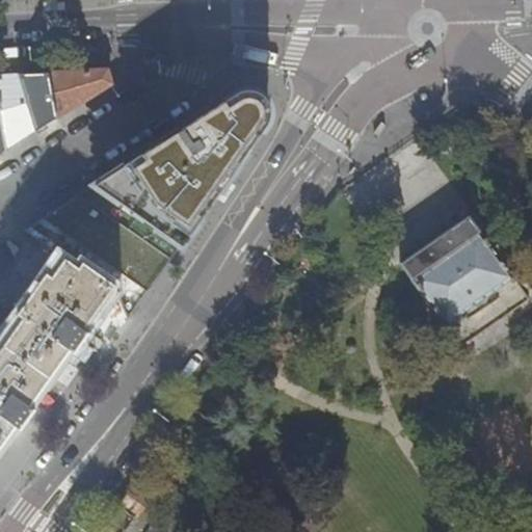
[(19,76),(36,132),(112,84),(108,71),(19,76)]
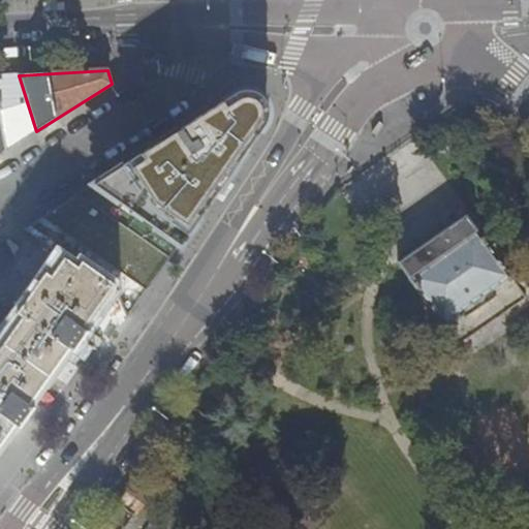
[(0,153),(3,152),(36,131),(19,75),(0,75),(0,153)]
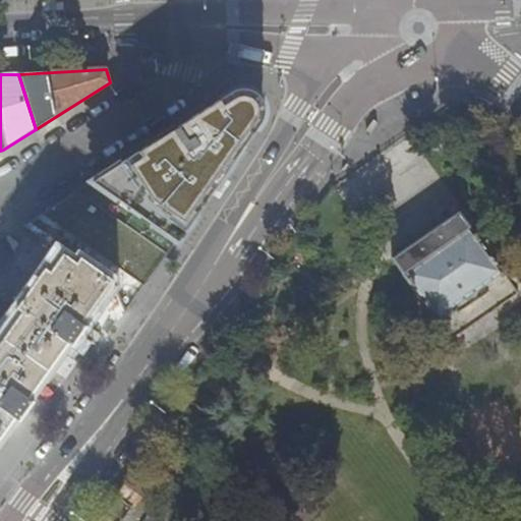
[(212,97),(75,192),(162,251),(246,115),(246,110),(244,101),(238,94),(230,90),(220,92),(212,97)]
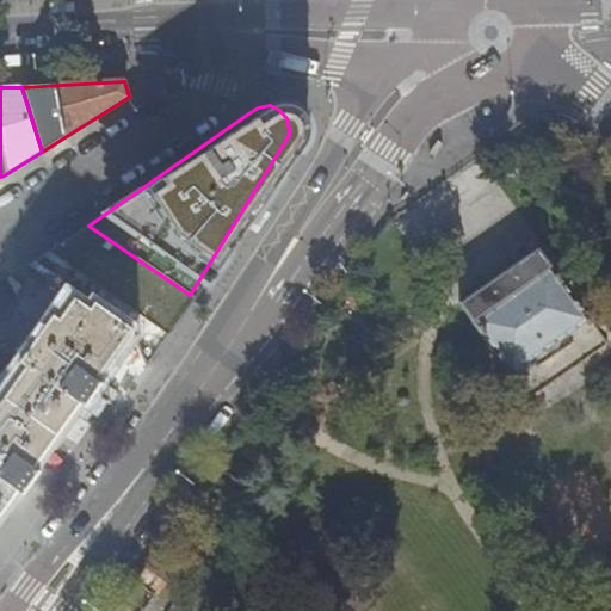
[(88,226),(26,265),(73,298),(124,335),(135,340),(143,363),(190,295),(88,226)]
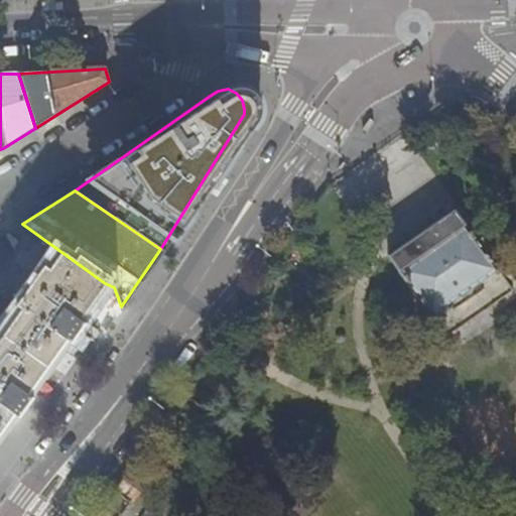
[(445,336),(512,289),(455,209),(388,255),(445,336)]
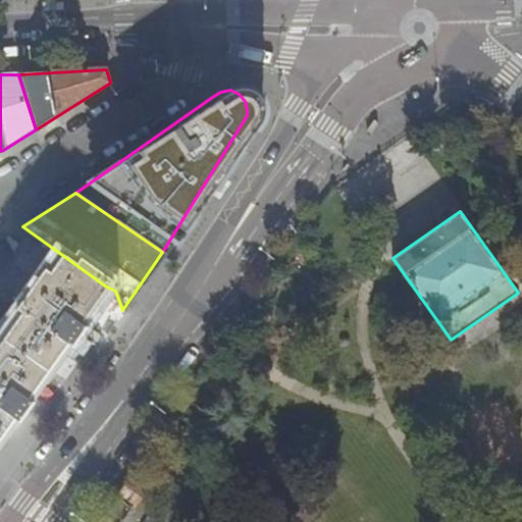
[(0,436),(13,417),(19,422),(33,403),(27,399),(34,389),(60,352),(65,344),(71,348),(86,328),(81,324),(106,286),(62,255),(17,319),(0,343),(0,436)]
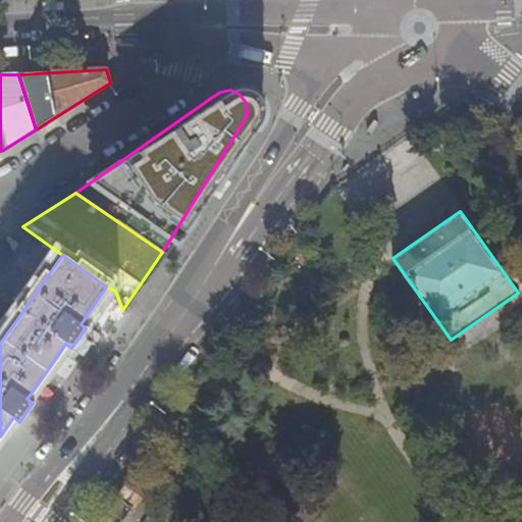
[(60,352),(34,389),(39,394),(48,381),(66,357),(60,352)]
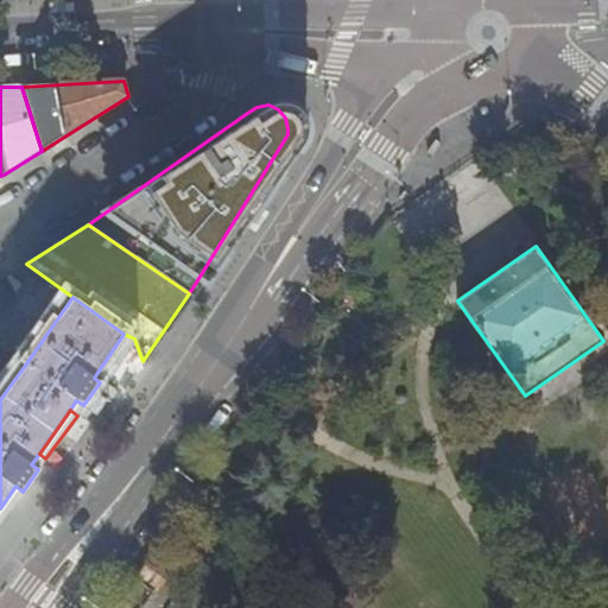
[(77,416),(56,444),(70,454),(92,426),(77,416)]
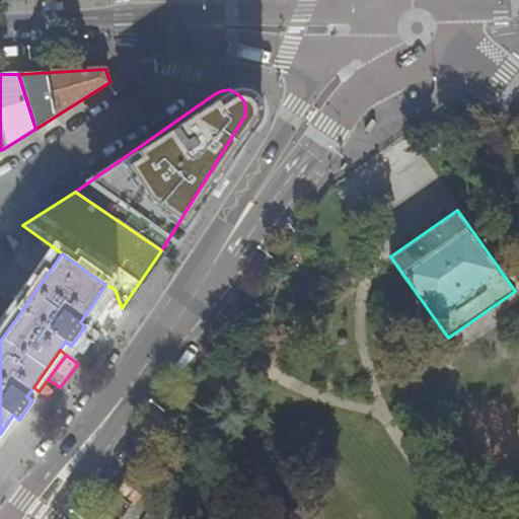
[(182,409),(192,416),(203,401),(194,394),(182,409)]
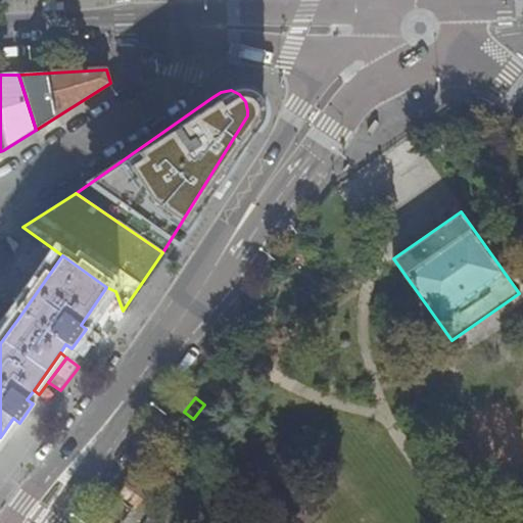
[(129,479),(101,517),(110,522),(124,522),(147,491),(129,479)]
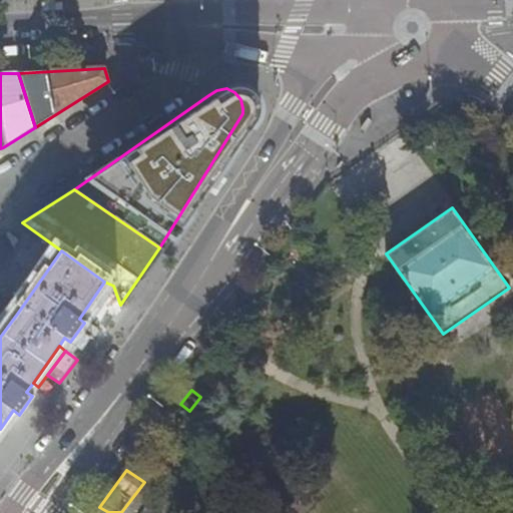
[(141,512),(176,512),(178,510),(155,494),(141,512)]
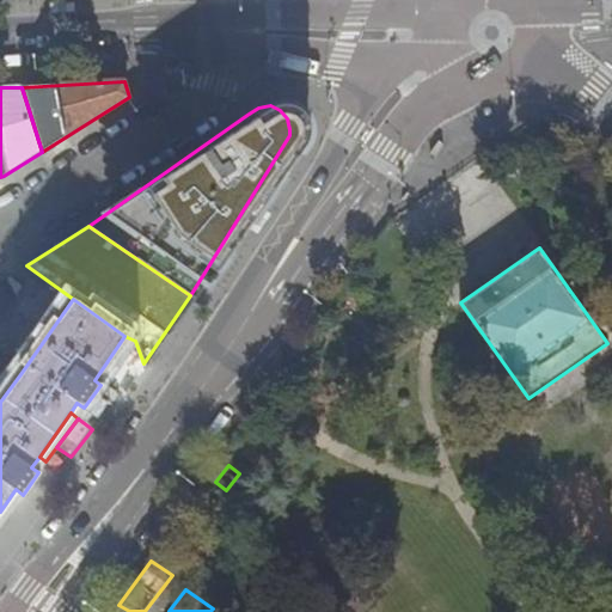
All buildings are outlined.
